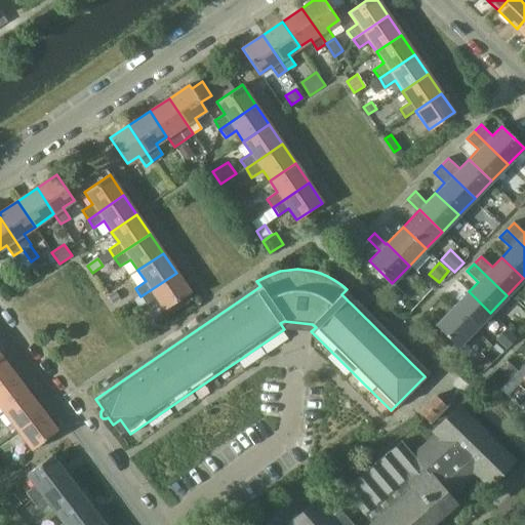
[(190,292),(176,273),(140,296),(147,306),(157,298),(164,309),(190,292)]
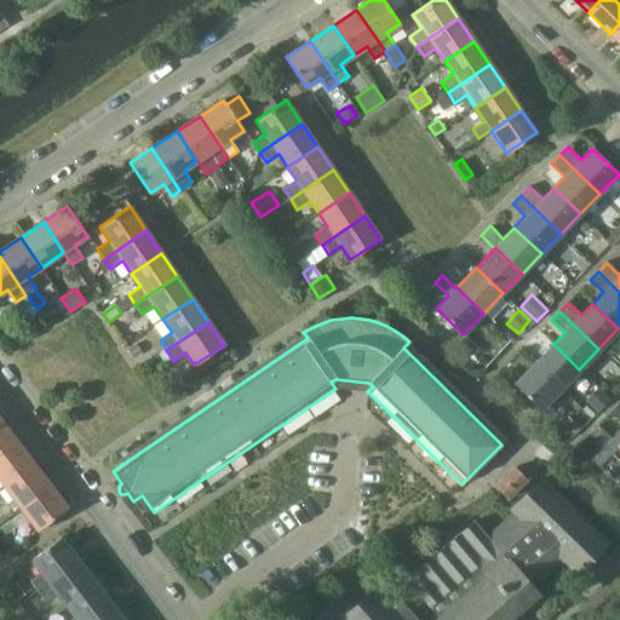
[(579,369),(554,344),(534,363),(560,389),(579,369)]
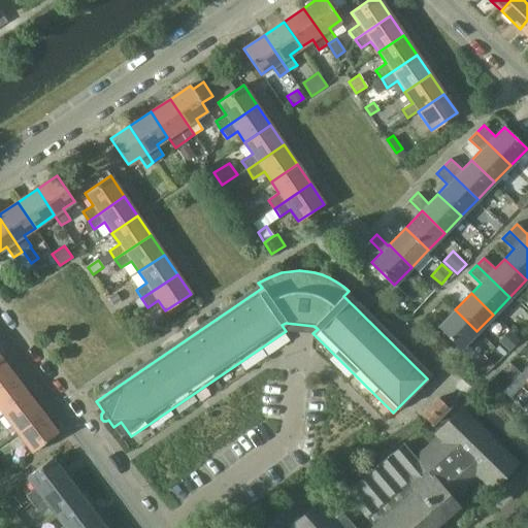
[(141,298),(136,302),(142,310),(147,307),(141,298)]
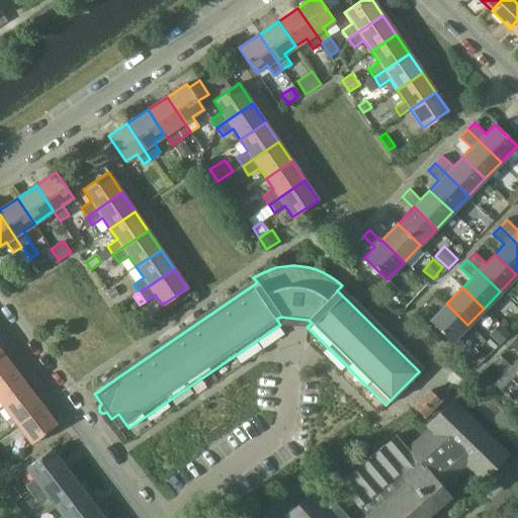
[(467,325),(446,304),(430,321),(451,342),(467,325)]
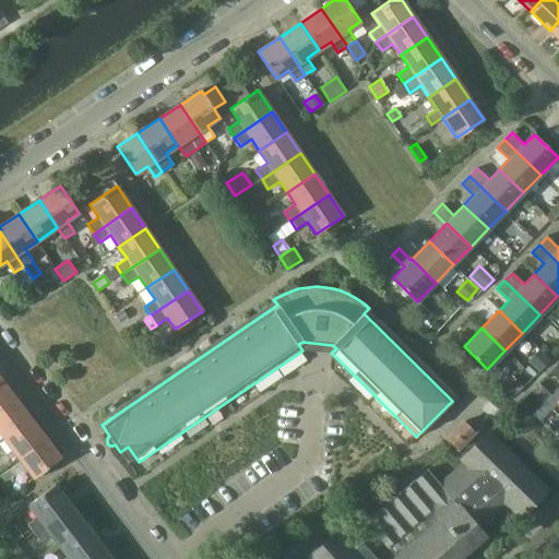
[(512,376),(504,384),(511,392),(520,383),(512,376)]
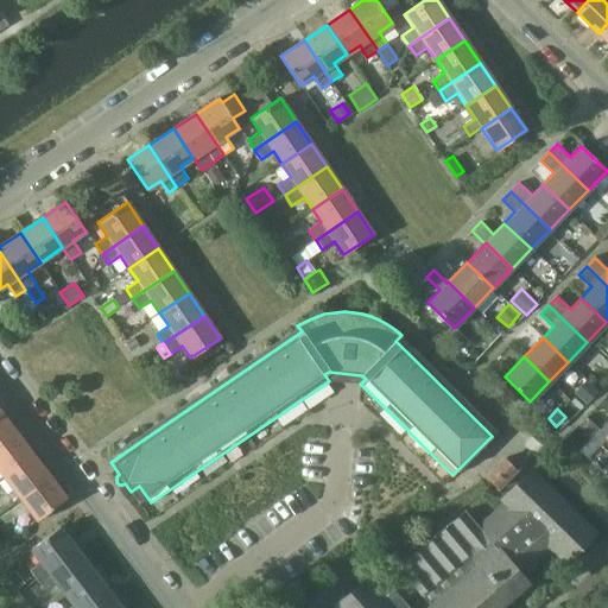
[(0,444),(16,432),(0,411),(0,444)]
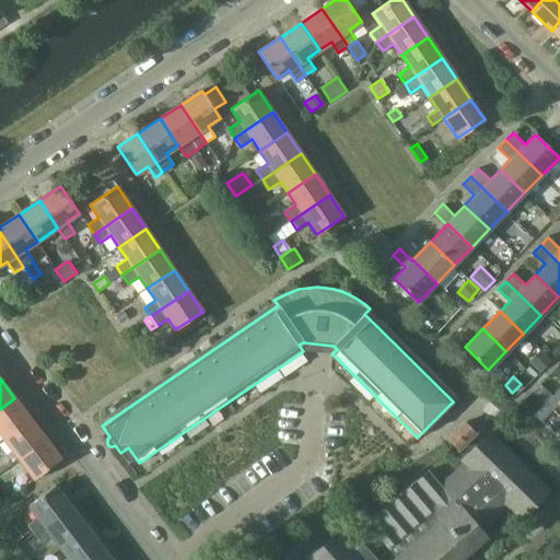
[(540,386),(533,394),(544,405),(534,415),(558,438),(559,434),(559,399),(555,395),(551,397),(540,386)]
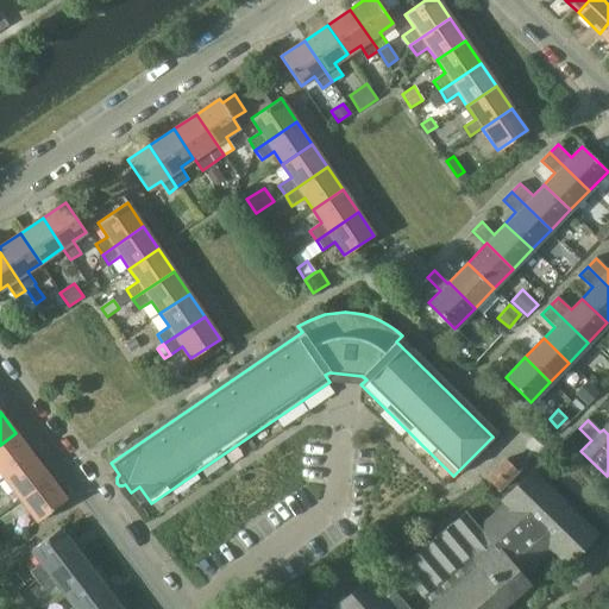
[(16,433),(0,445),(0,471),(4,477),(32,456),(16,433)]
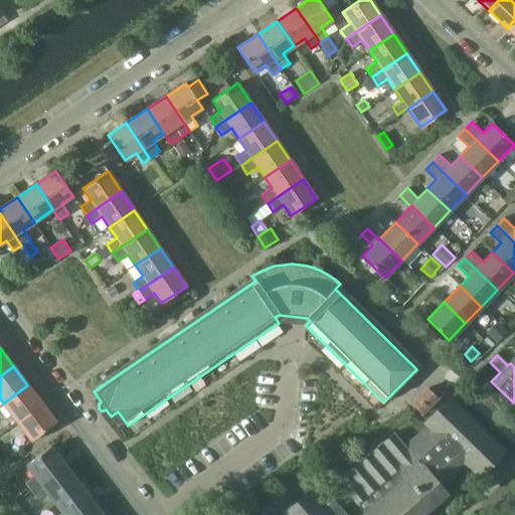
[(27,385),(3,403),(17,421),(41,403),(27,385)]
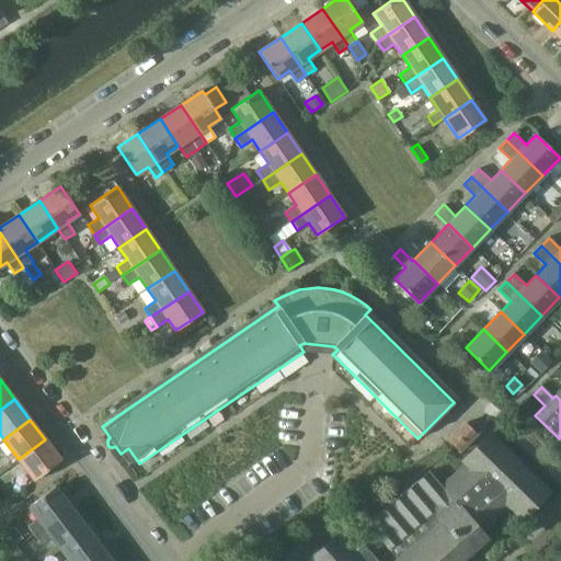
[(476,433),(473,430),(466,423),(448,441),(459,450),(476,433)]
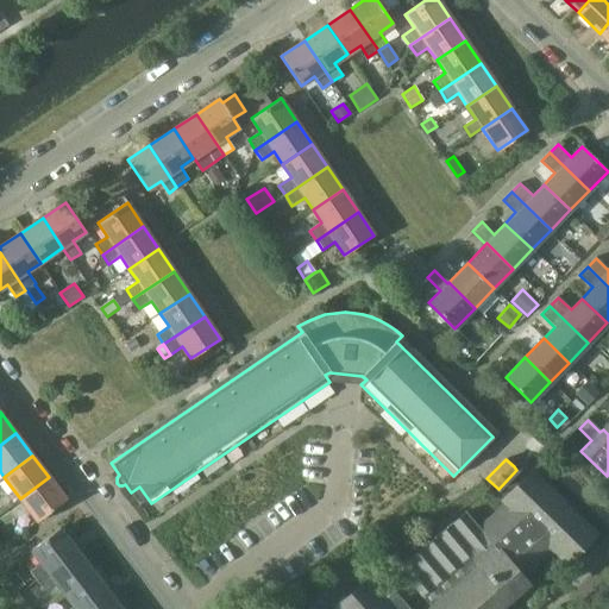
[(495,608),(507,600),(526,584),(520,577),(552,550),(565,563),(594,533),(531,471),(501,501),(504,504),(477,528),(465,513),(396,570),(399,572),(375,592),(365,581),(334,606),(337,608),(495,608)]
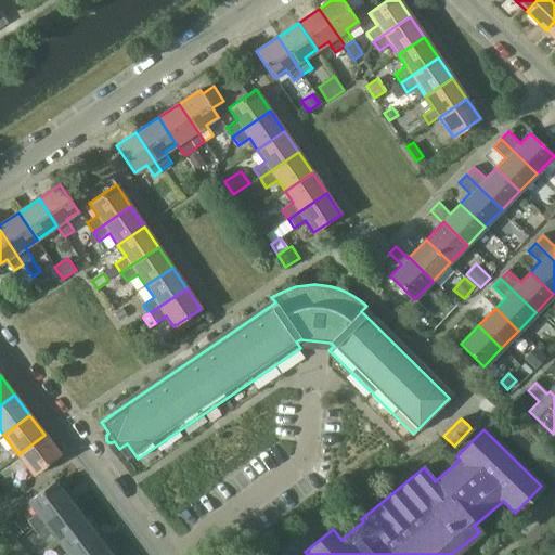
[(44,435),(18,454),(34,475),(60,454),(44,435)]
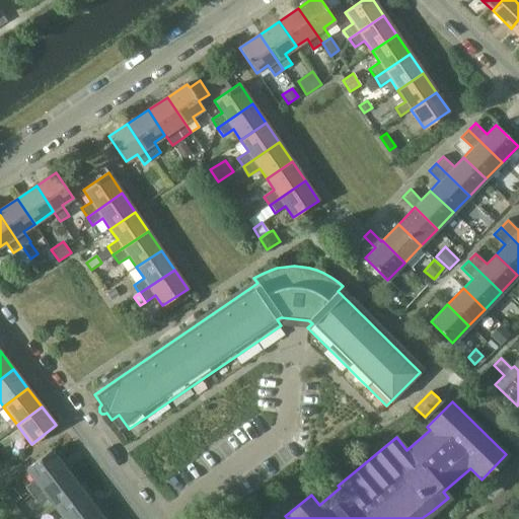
[(65,468),(60,462),(51,450),(26,468),(34,478),(24,487),(30,495),(65,468)]
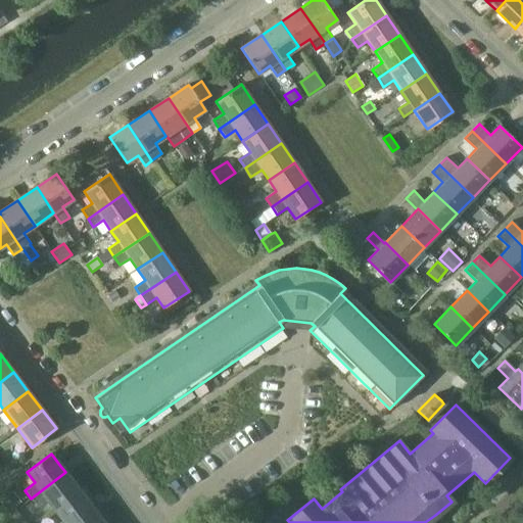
[(80,490),(65,472),(31,498),(37,507),(47,498),(55,510),(80,490)]
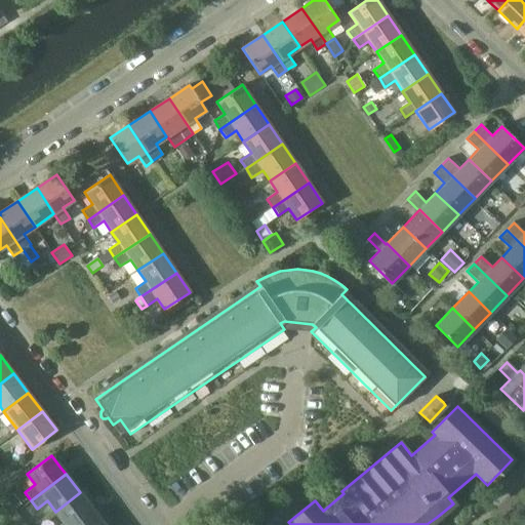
[(13,492),(6,497),(14,510),(22,505),(13,492)]
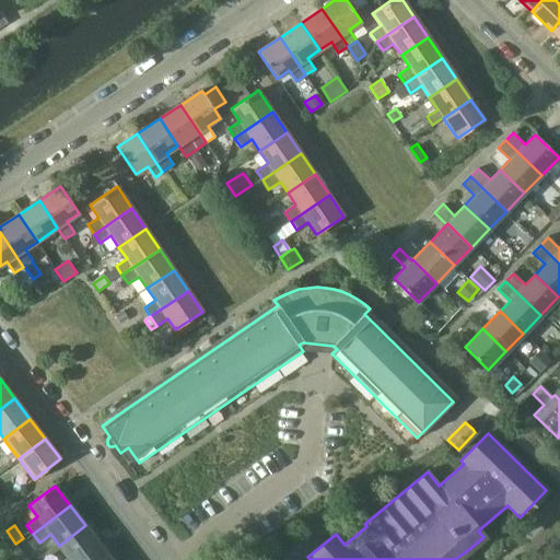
[(81,559),(101,546),(85,525),(59,546),(68,557),(62,559),(81,559)]
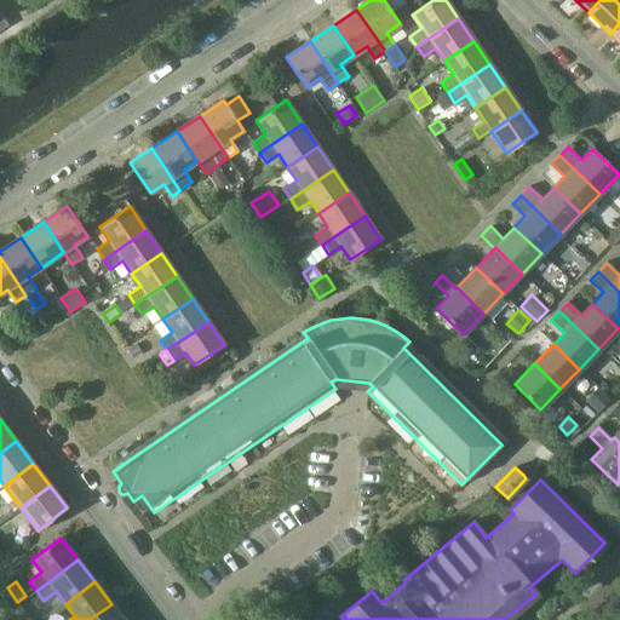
[(122,619),(112,604),(90,619),(122,619)]
